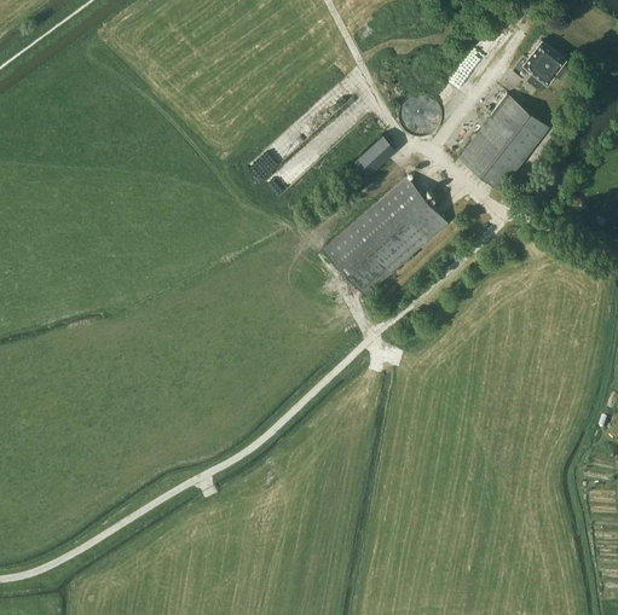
[(565,63),(541,44),(525,63),(535,70),(526,82),(537,90),(542,83),(546,87),(554,76),(559,80),(565,71),(560,68),(565,63)]
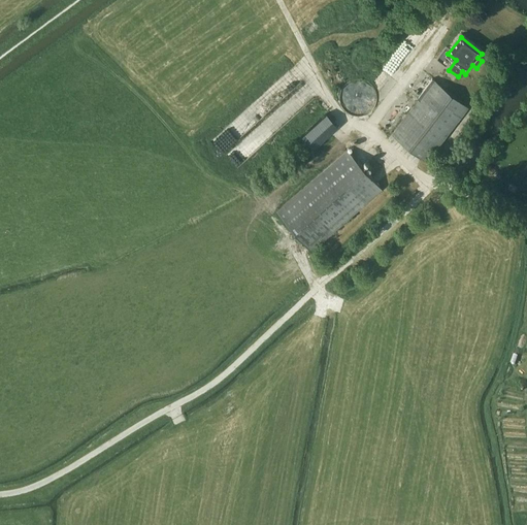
[(342,108),(347,113),(351,117),(357,118),(362,118),(368,116),(372,111),(375,107),(377,101),(377,96),(375,90),(372,86),(367,81),(362,79),(356,79),(350,81),(346,86),(341,91),(339,96),(340,103),(342,108)]
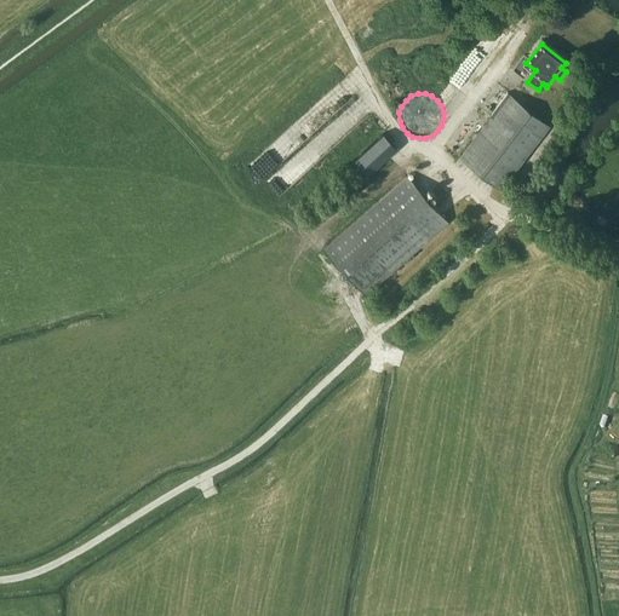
[(500,193),(549,128),(506,96),(458,160),(500,193)]
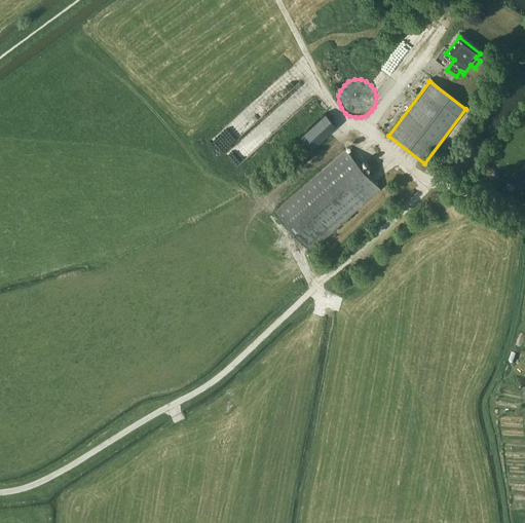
[(336,127),(324,114),(298,138),(310,151),(336,127)]
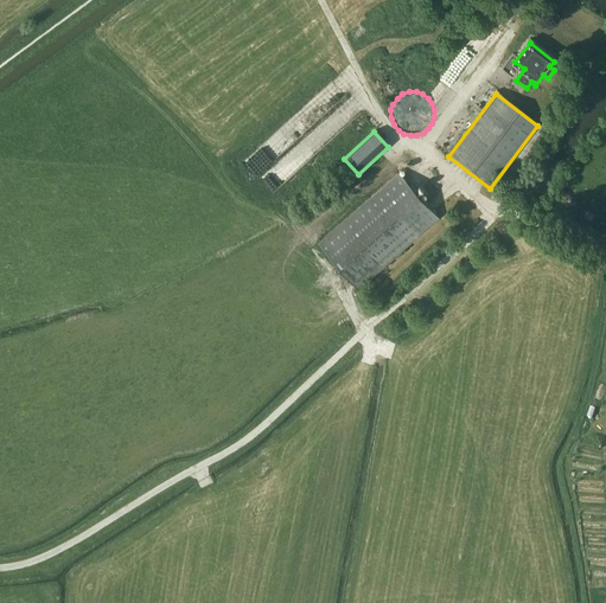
[(244,164),(272,192),(284,181),(269,166),(276,159),(272,154),(276,151),(268,141),(244,164)]
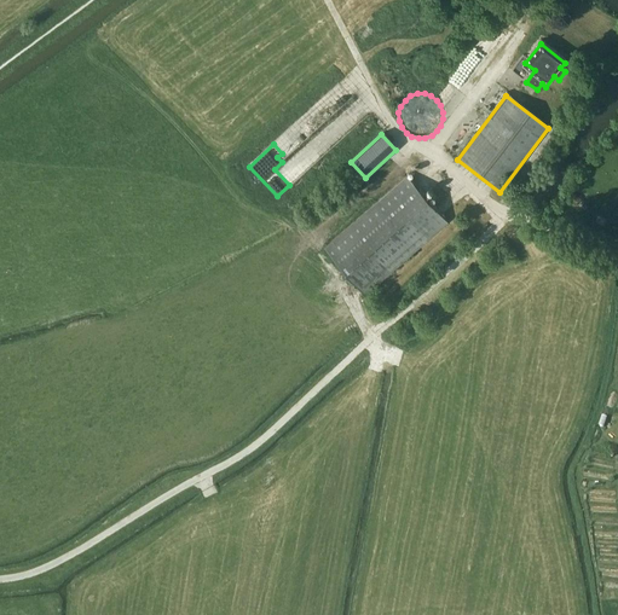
[(363,296),(425,243),(445,224),(404,178),(322,250),(363,296)]
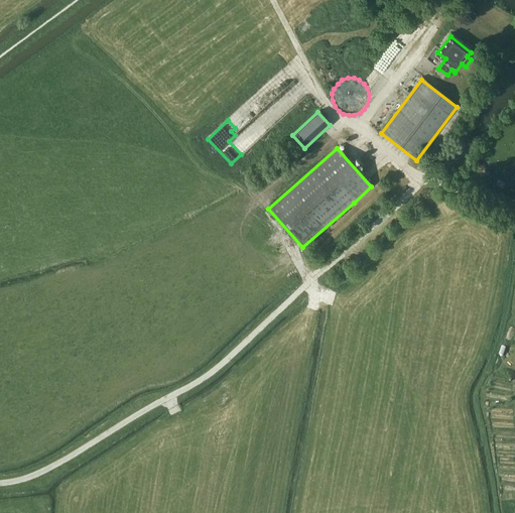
[(476,163),(472,169),(479,174),(483,168),(476,163)]
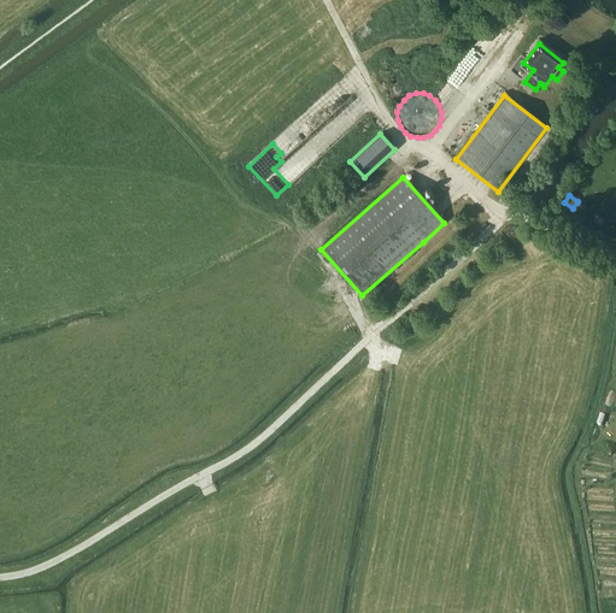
All buildings are outlined.
